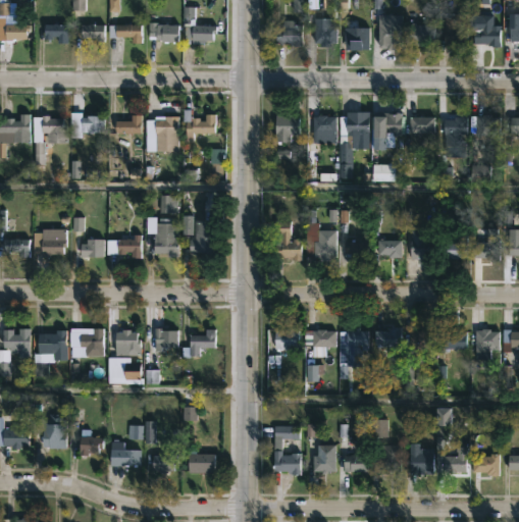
[(32,24),(32,32),(28,32),(27,40),(0,40),(0,0),(10,0),(10,2),(17,2),(16,15),(19,15),(19,23),(32,24)]
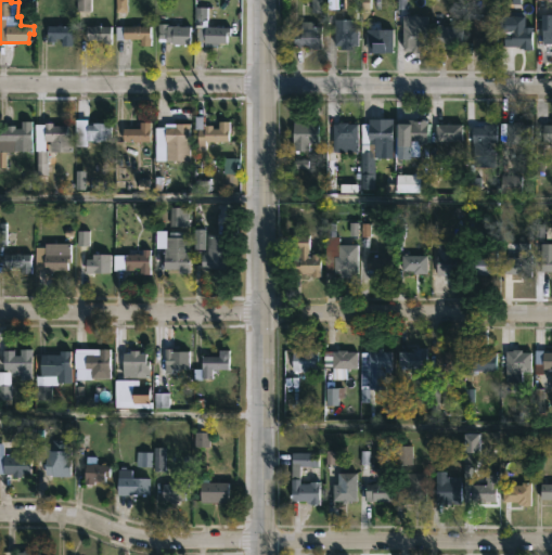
[(207,7),(208,27),(231,27),(231,36),(228,36),(228,43),(221,42),(221,46),(213,46),(214,42),(197,42),(199,21),(196,21),(196,7),(207,7)]
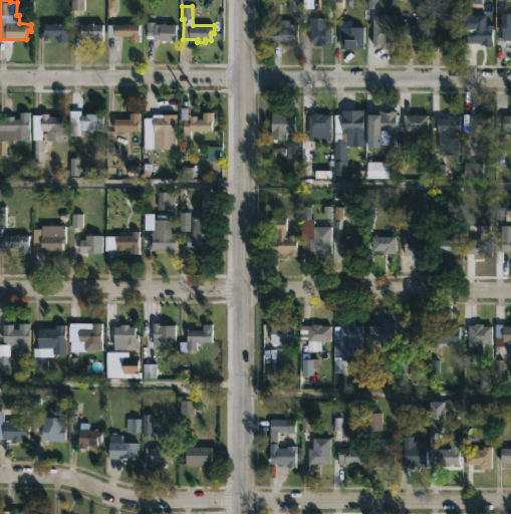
[(449,13),(448,27),(462,27),(462,47),(444,47),(444,43),(440,43),(440,13),(449,13)]
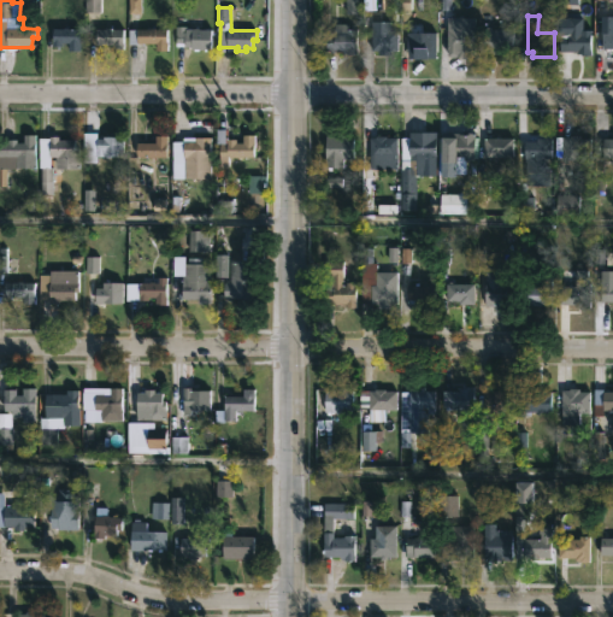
[(392,23),(392,31),(400,31),(399,51),(373,51),(373,31),(378,31),(378,23),(392,23)]
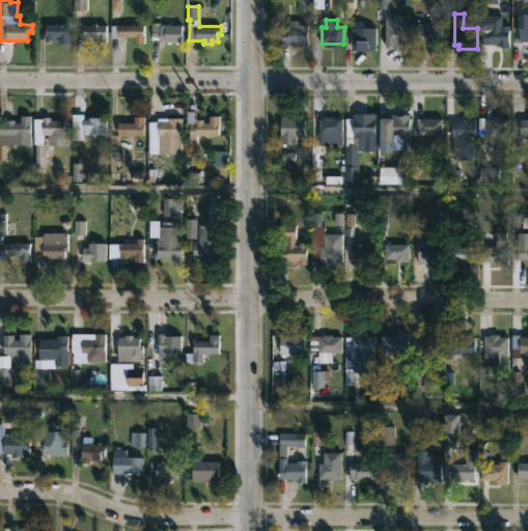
[(433,21),(432,24),(444,25),(443,40),(433,40),(433,48),(420,47),(420,44),(419,43),(420,23),(424,23),(424,20),(433,21)]
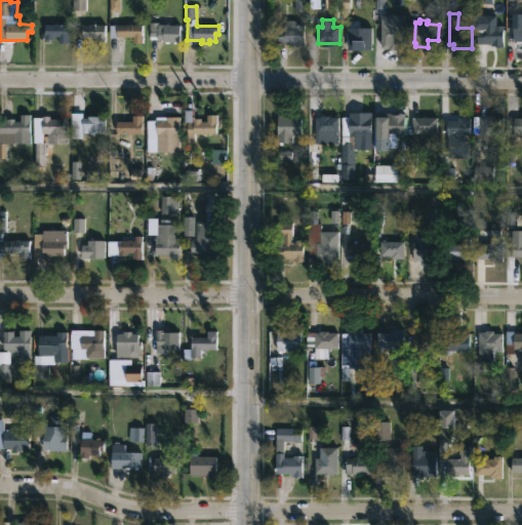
[(297,21),(297,25),(305,25),(305,46),(293,45),(293,43),(279,43),(279,28),(286,28),(286,21),(297,21)]
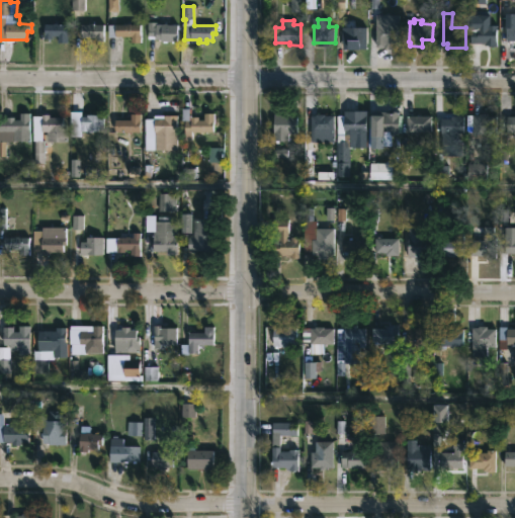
[(158,22),(158,24),(179,24),(178,41),(161,41),(161,39),(149,38),(149,22),(158,22)]
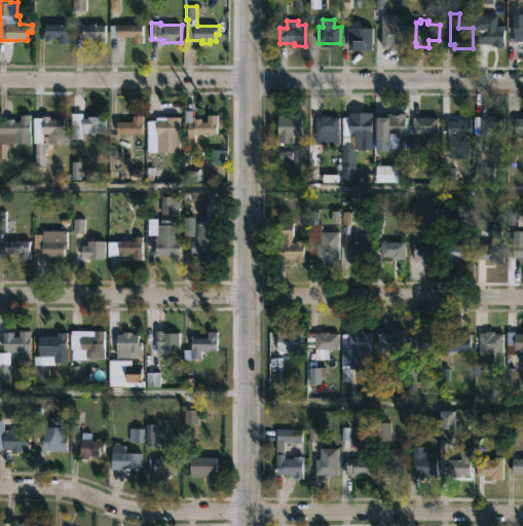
[(60,24),(70,25),(69,43),(59,43),(59,36),(53,36),(53,40),(45,40),(45,25),(60,24)]
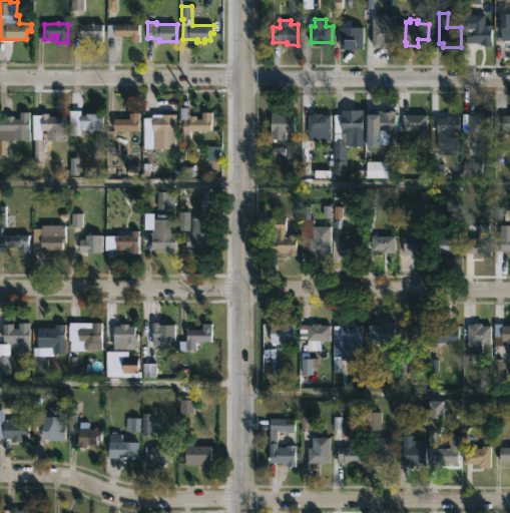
[(94,23),(104,24),(104,41),(94,41),(94,37),(81,37),(81,24),(94,23)]
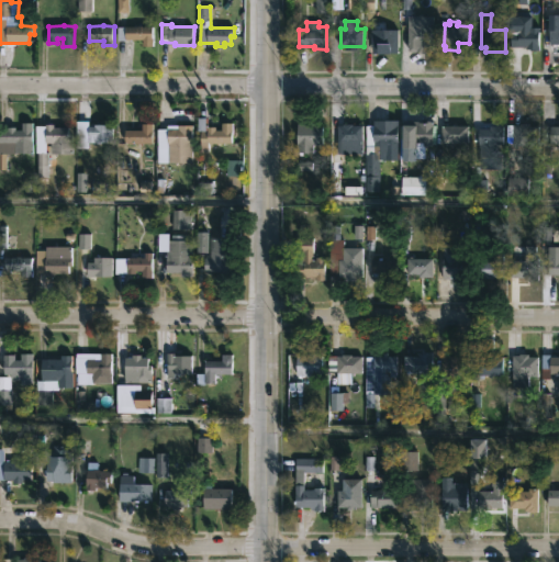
[(143,25),(143,26),(153,26),(153,46),(144,46),(144,40),(119,41),(119,26),(143,25)]
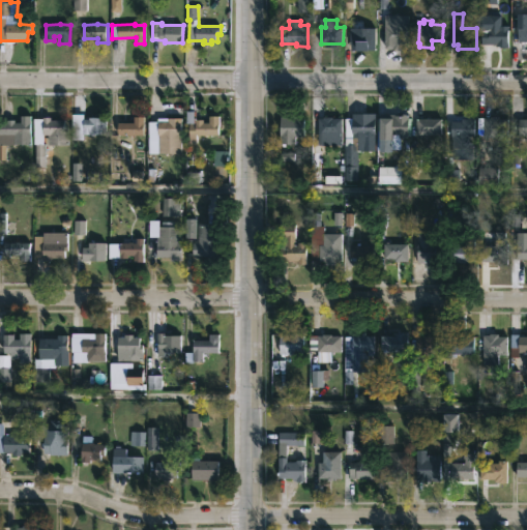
[(509,26),(509,48),(501,48),(501,47),(497,47),(497,45),(484,45),(484,30),(490,30),(490,28),(501,28),(501,26),(509,26)]
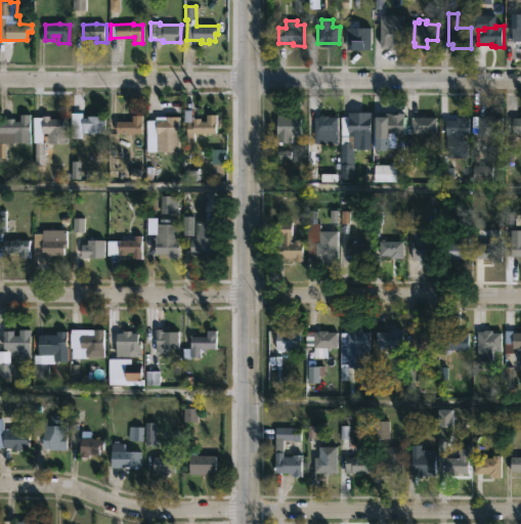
[(359,27),(372,28),(372,43),(347,43),(347,28),(359,27)]
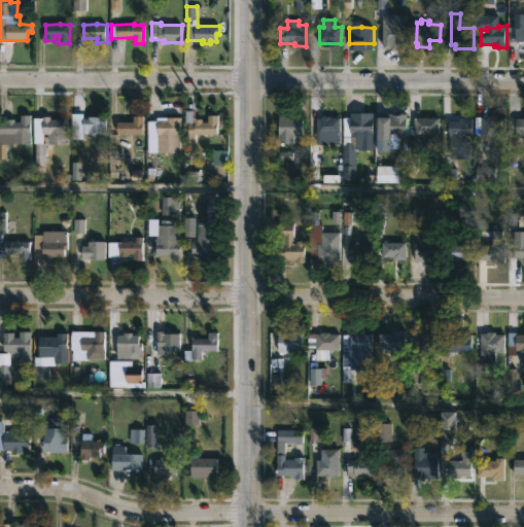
[(408,27),(408,44),(396,44),(396,41),(384,41),(384,27),(408,27)]
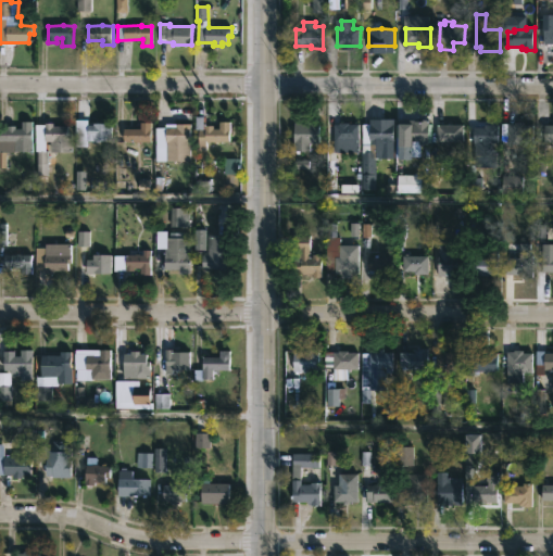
[(206,117),(206,126),(214,126),(214,129),(221,129),(221,122),(231,122),(231,141),(221,141),(221,146),(211,144),(211,141),(208,141),(208,151),(200,151),(200,136),(196,136),(197,116),(206,117)]
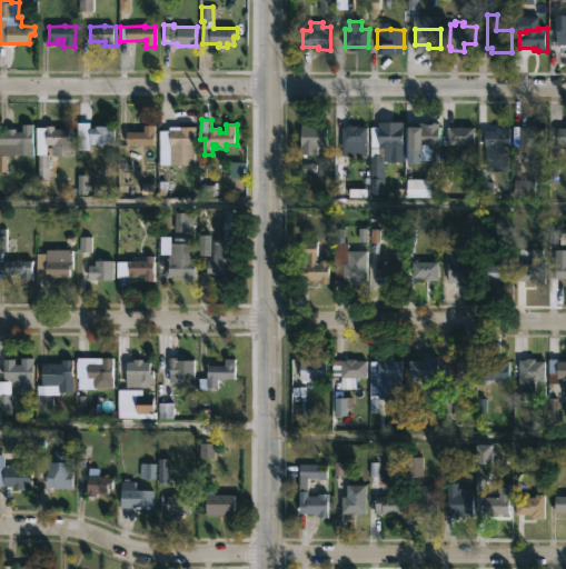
[(418,161),(409,161),(410,127),(426,127),(426,123),(442,122),(440,149),(433,148),(433,161),(418,161)]
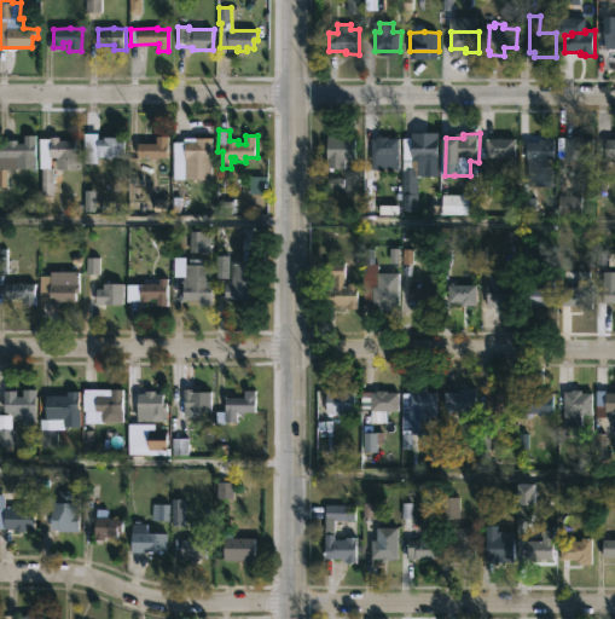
[(429,137),(439,138),(439,158),(431,158),(431,161),(427,161),(427,175),(418,175),(418,210),(404,210),(404,138),(423,138),(423,134),(429,134),(429,137)]
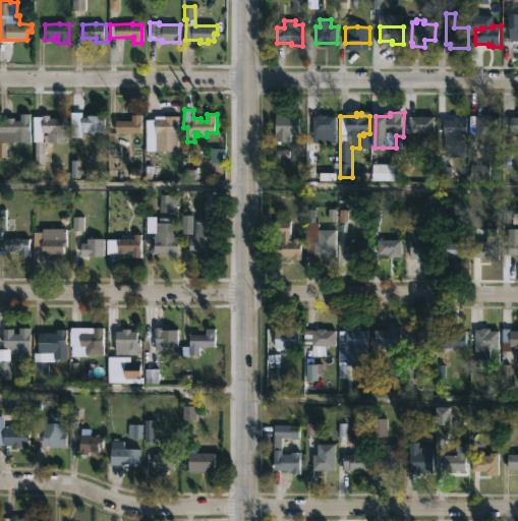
[(31,114),(31,142),(20,142),(20,145),(15,145),(15,141),(13,141),(12,132),(0,132),(0,118),(21,120),(21,114),(31,114)]
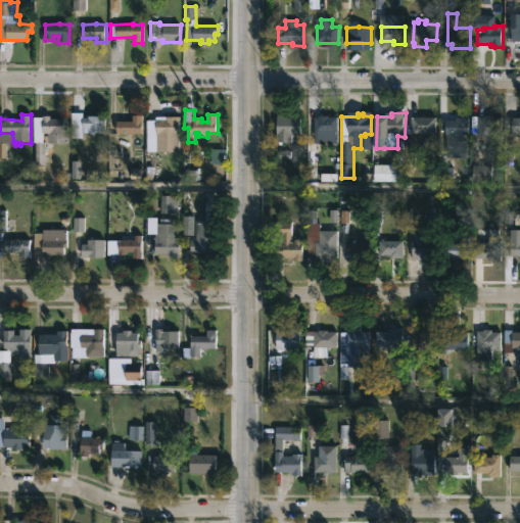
[(142,114),(143,133),(109,135),(108,116),(117,116),(117,121),(133,121),(133,115),(142,114)]
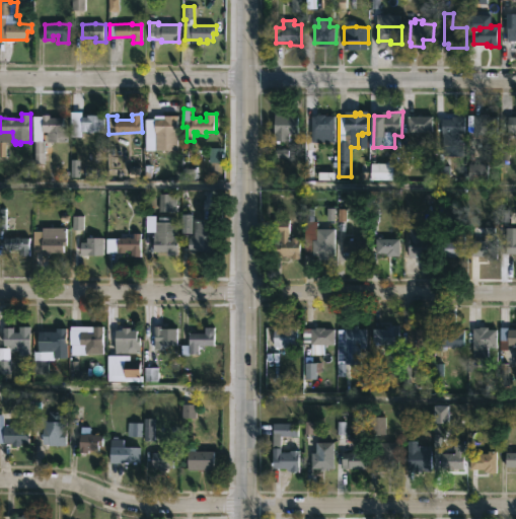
[(290,114),(290,116),(298,116),(298,135),(291,135),(290,141),(281,141),(281,144),(277,144),(277,141),(275,141),(276,115),(286,116),(286,114),(290,114)]
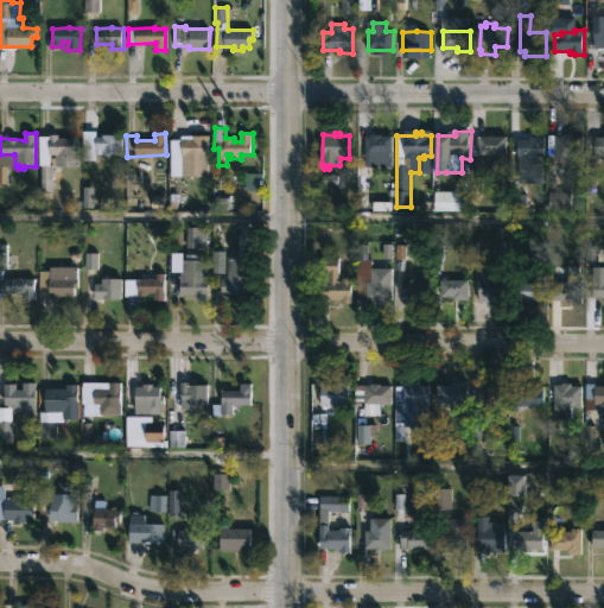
[(59,134),(59,138),(74,137),(75,144),(80,146),(80,166),(63,166),(63,173),(53,173),(53,181),(42,181),(42,165),(40,165),(39,135),(59,134)]
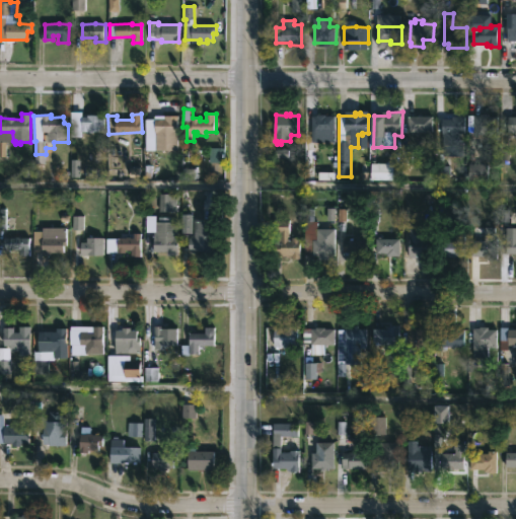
[(105,115),(105,132),(87,132),(87,128),(83,128),(83,117),(88,117),(88,115),(105,115)]
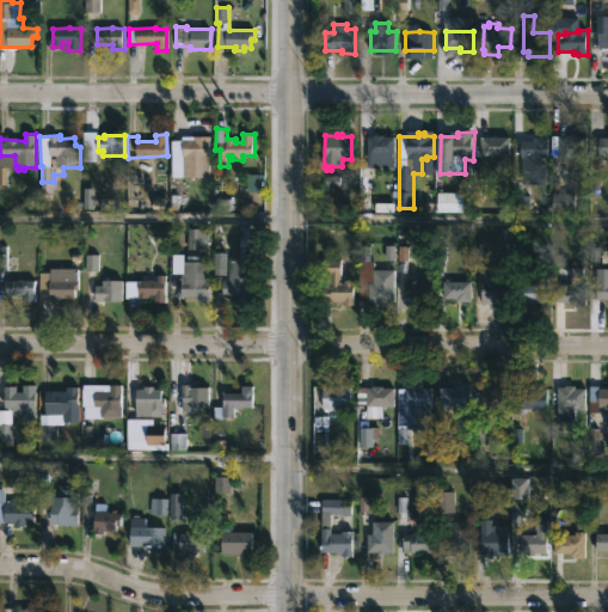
[(385,135),(385,136),(397,136),(397,155),(375,155),(375,161),(369,161),(369,157),(368,157),(368,136),(385,135)]
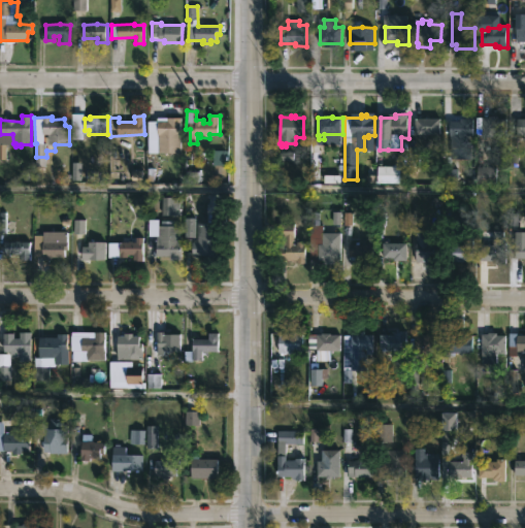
[(499,117),(499,119),(507,119),(507,135),(499,135),(499,140),(489,140),(489,134),(484,134),(484,118),(499,117)]
